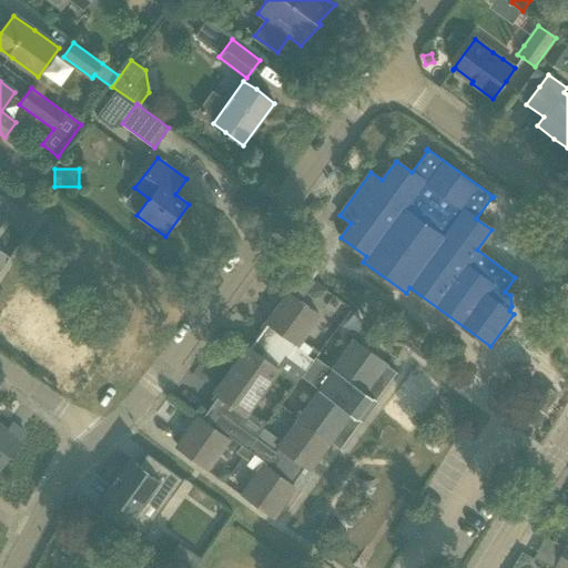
[(2,195),(0,199),(0,216),(6,221),(17,205),(2,195)]
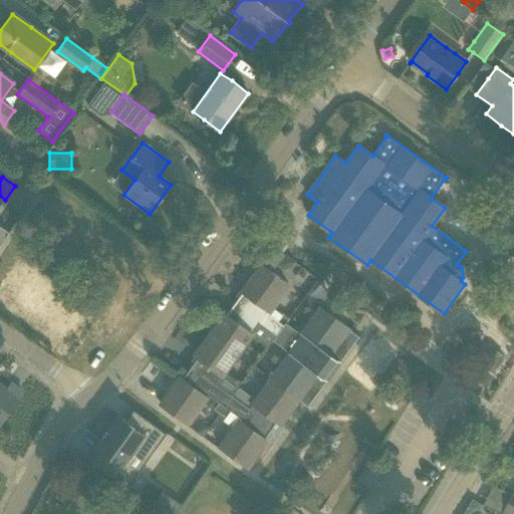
[(0,244),(8,233),(0,226),(0,244)]
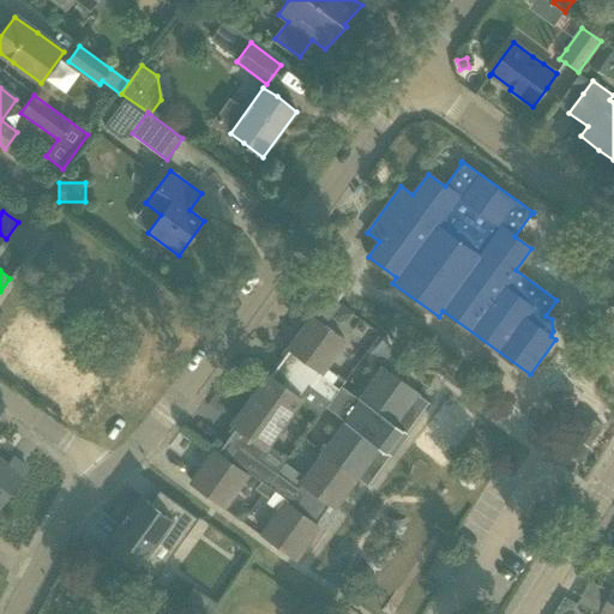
[(341,304),(331,317),(339,323),(347,321),(353,314),(341,304)]
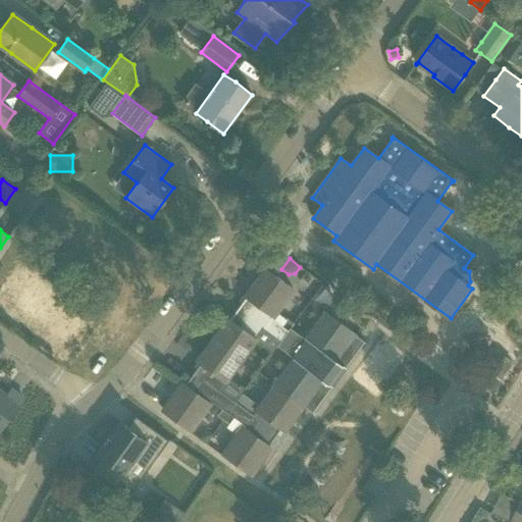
[(246,297),(229,320),(272,352),(277,347),(280,342),(288,331),(293,323),(288,319),(282,327),(274,320),(295,293),(296,291),(266,269),(246,297)]
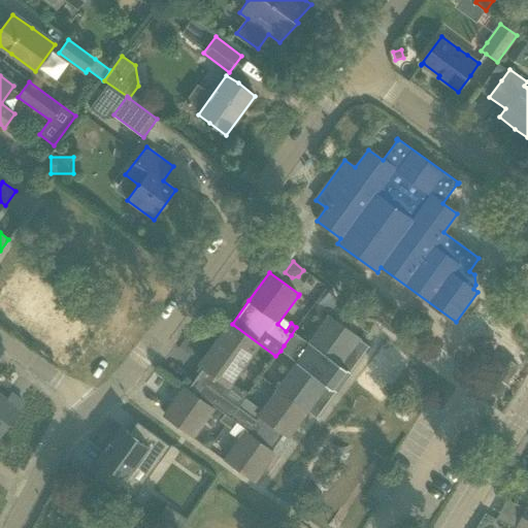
[(297,363),(278,390),(306,410),(318,418),(318,417),(317,416),(335,391),(336,392),(336,391),(335,390),(345,375),(343,375),(345,369),(350,372),(351,371),(350,371),(367,347),(368,347),(369,345),(327,316),(326,317),(329,319),(310,343),(308,341),(307,342),(310,345),(308,348),(291,335),(284,345),(281,351),(297,363)]
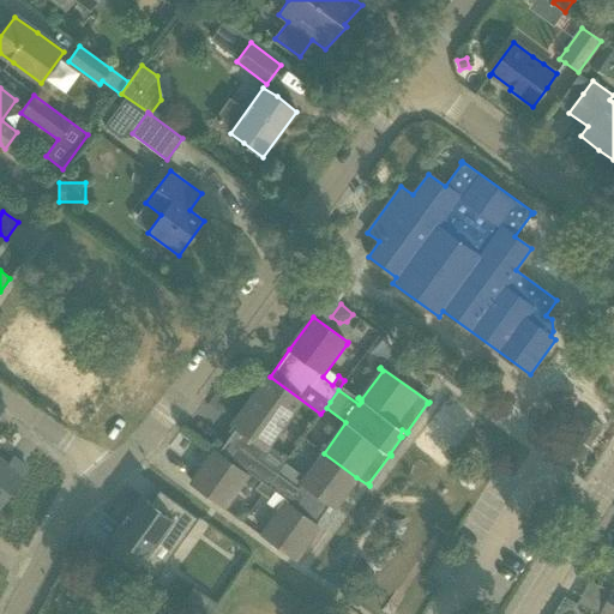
[(236,428),(228,439),(257,461),(258,459),(282,423),(300,399),(270,377),(268,375),(250,401),(232,425),(236,428)]
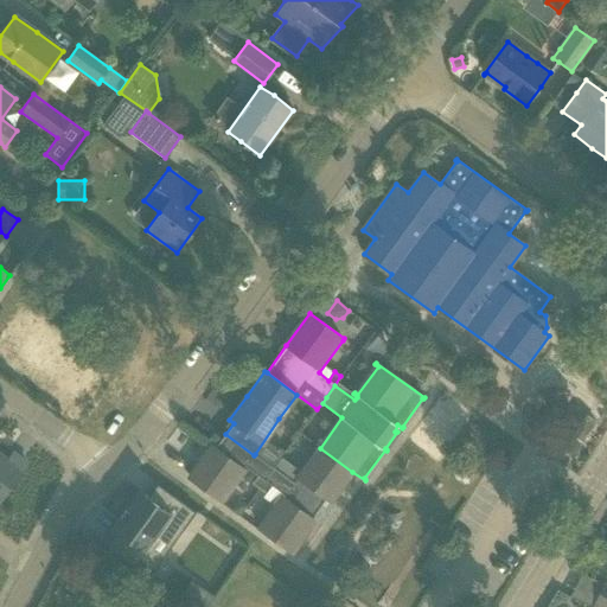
[(577,410),(564,429),(581,442),(595,422),(577,410)]
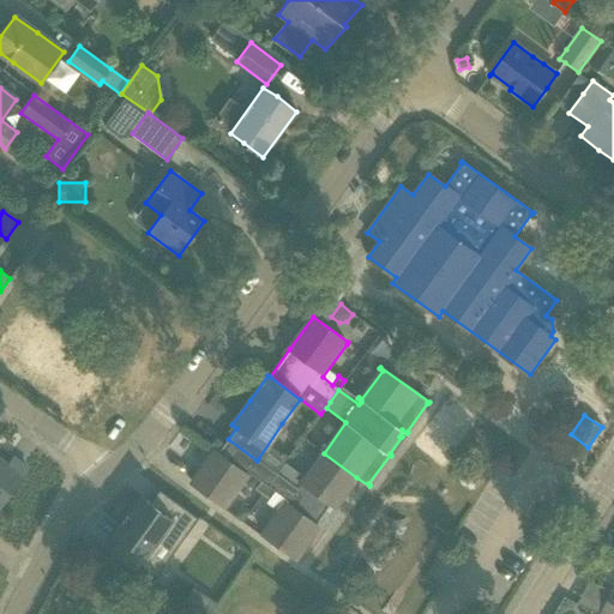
[(258,459),(257,461),(228,439),(217,453),(215,451),(192,483),(223,507),(238,487),(248,473),(263,482),(257,489),(263,494),(272,480),(277,473),(258,459)]
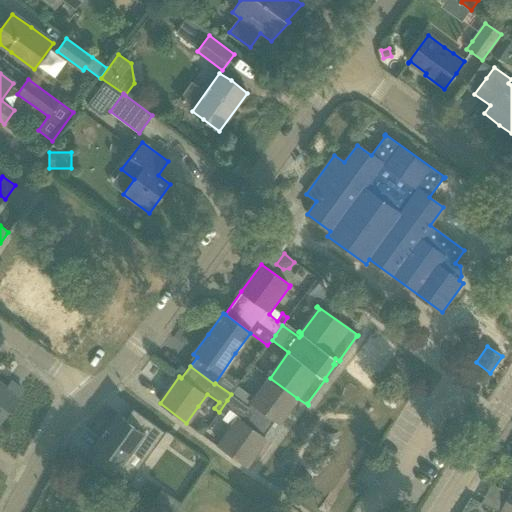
[(231,394),(227,400),(269,430),(275,421),(279,423),(297,398),(270,378),(249,407),(231,394)]
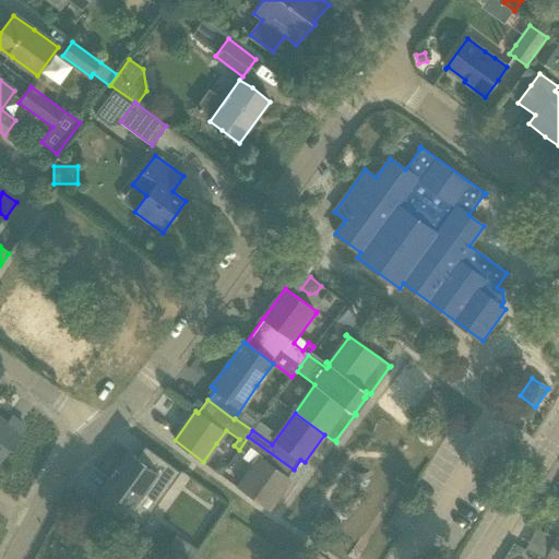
[(0,461),(25,427),(12,417),(7,425),(0,419),(0,461)]
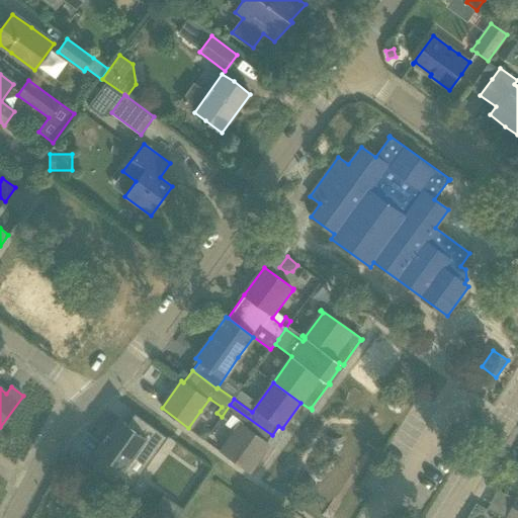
[(230,405),(222,417),(228,421),(232,414),(235,416),(245,423),(224,453),(249,471),(269,444),(266,442),(272,435),(230,405)]
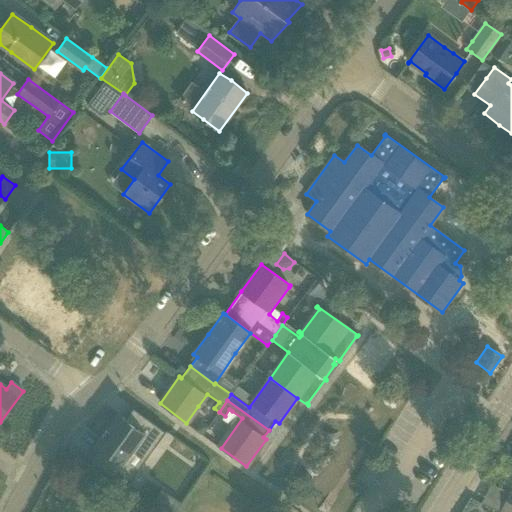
[(91,459),(89,461),(114,476),(116,474),(118,471),(131,453),(144,462),(165,433),(133,409),(126,419),(125,419),(125,420),(118,415),(100,439),(96,445),(99,448),(91,459)]
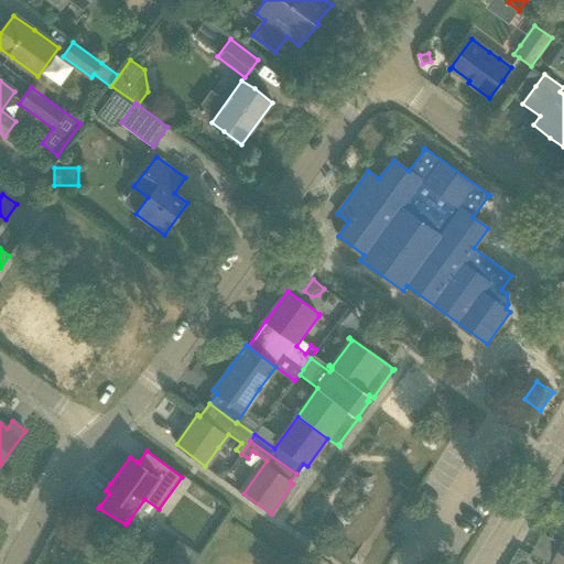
[(128,522),(126,524),(141,534),(144,529),(130,519),(128,522)]
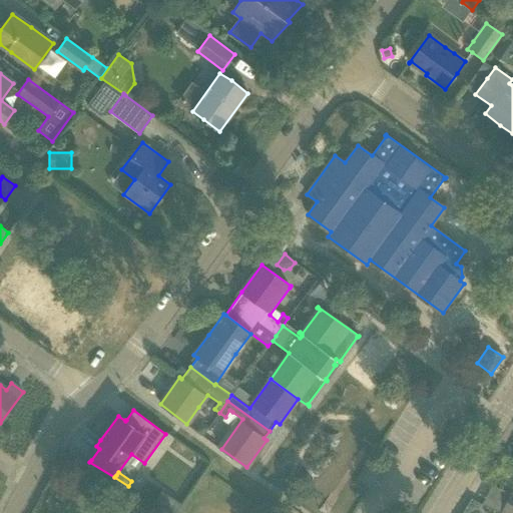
[(500,508),(507,489),(492,484),(486,504),(500,508)]
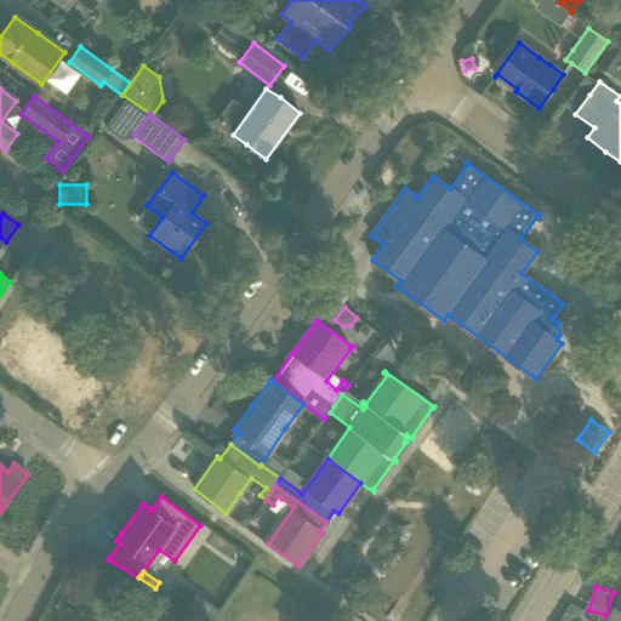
[(195,592),(187,605),(206,619),(215,605),(195,592)]
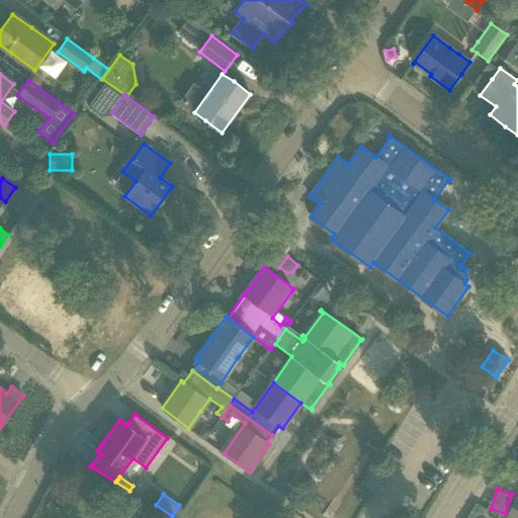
[(508,515),(506,517),(517,517),(517,499),(515,498),(508,515)]
